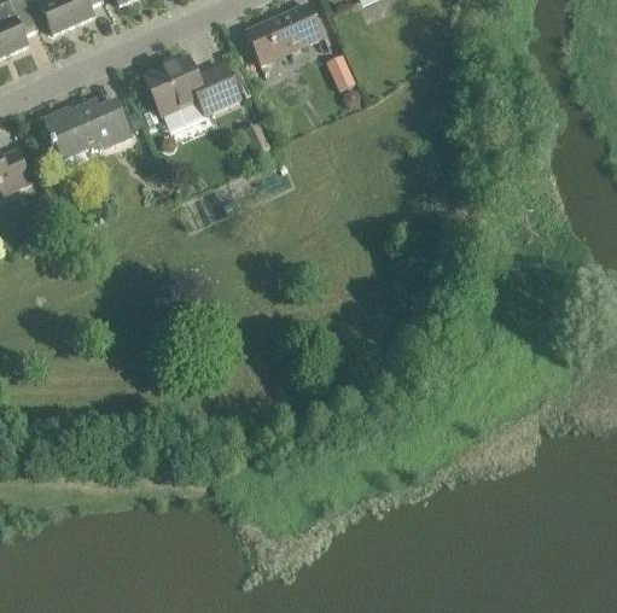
[(24,35),(38,29),(24,0),(7,0),(0,4),(0,57),(29,45),(24,35)]
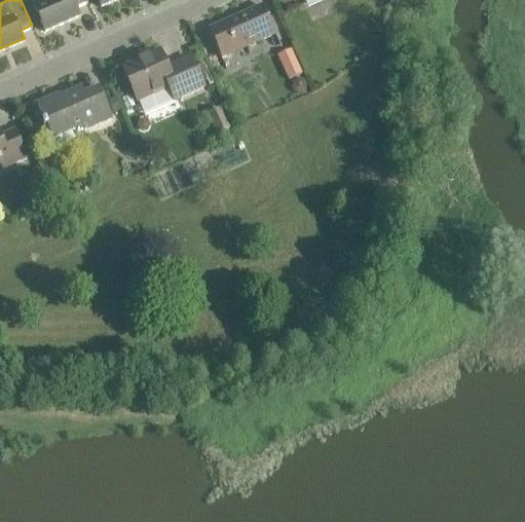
[(77,5),(87,0),(43,0),(34,4),(44,29),(80,12),(77,5)]
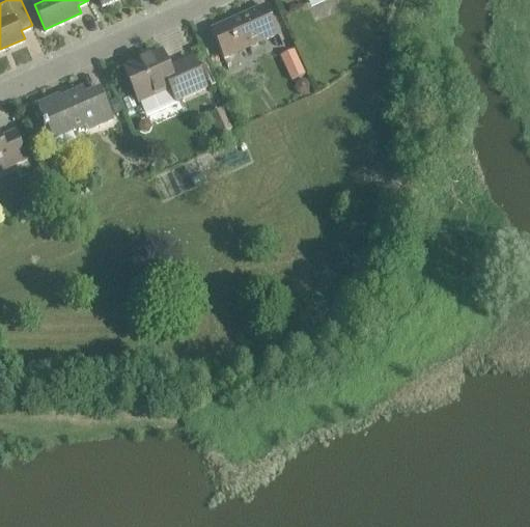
[(223,55),(278,31),(266,3),(211,28),(223,55)]
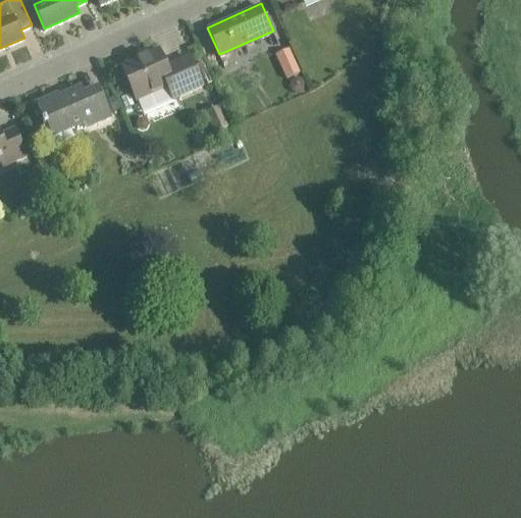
[(290,46),(275,52),(285,75),(300,70),(290,46)]
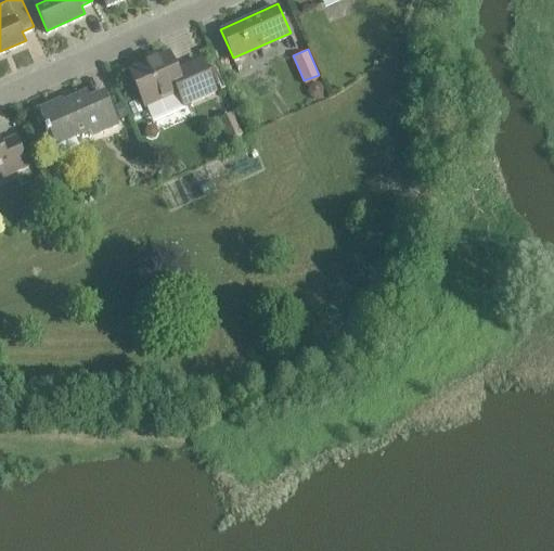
[(183,103),(216,89),(202,59),(177,69),(169,52),(129,69),(144,105),(178,90),(183,103)]
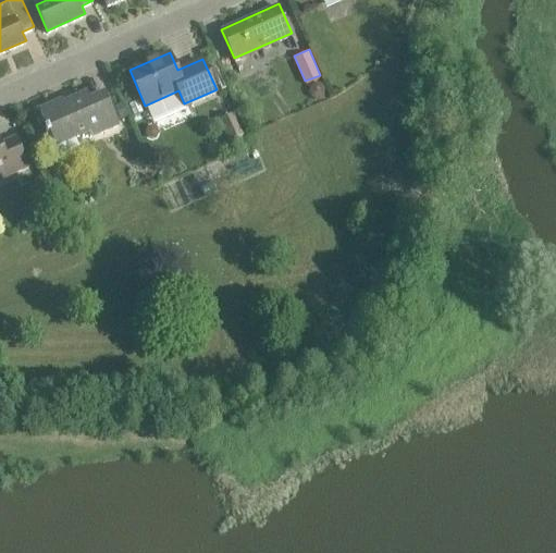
[(311,82),(309,86),(309,91),(312,96),(318,97),(322,95),(325,90),(324,85),(321,81),(316,80),(311,82)]
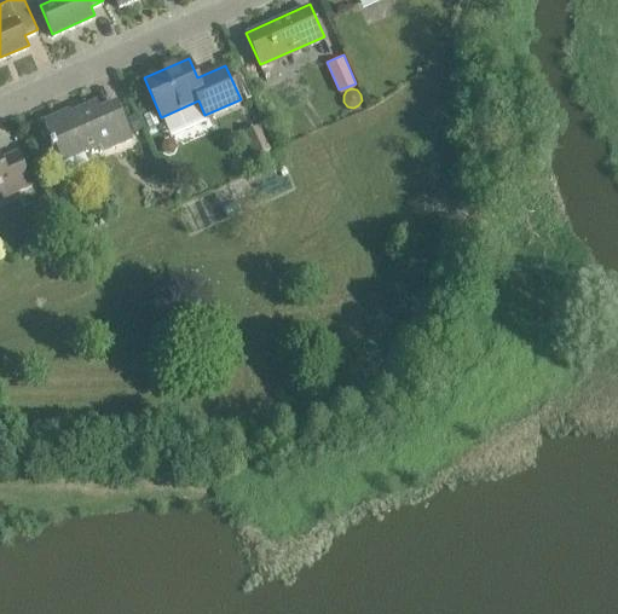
[(100,148),(132,134),(117,103),(102,110),(98,102),(73,113),(70,109),(45,121),(61,158),(98,143),(100,148)]
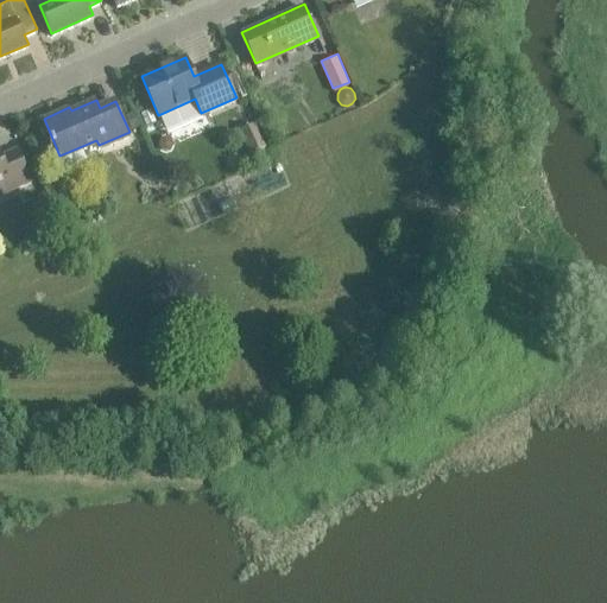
[(133,108),(125,113),(131,127),(139,122),(133,108)]
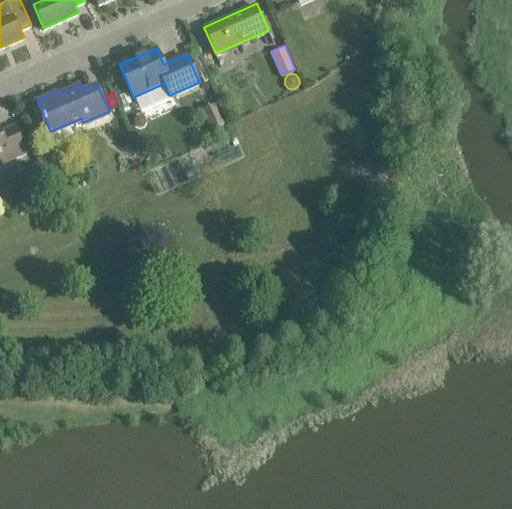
[(201,108),(210,128),(223,122),(214,103),(201,108)]
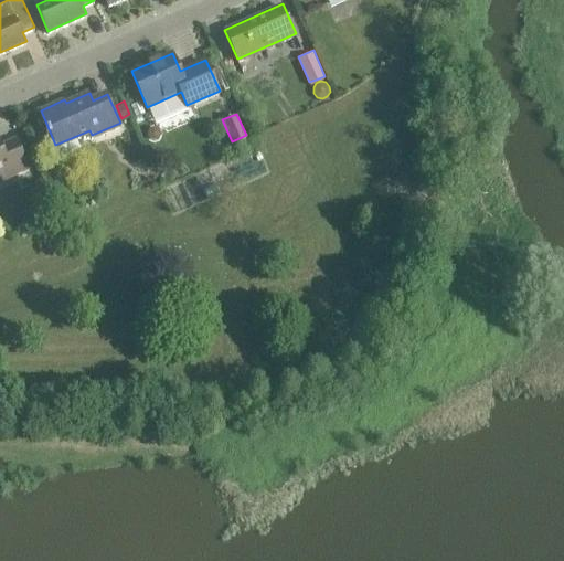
[(149,128),(147,134),(149,138),(155,140),(159,138),(161,134),(159,128),(155,126),(149,128)]
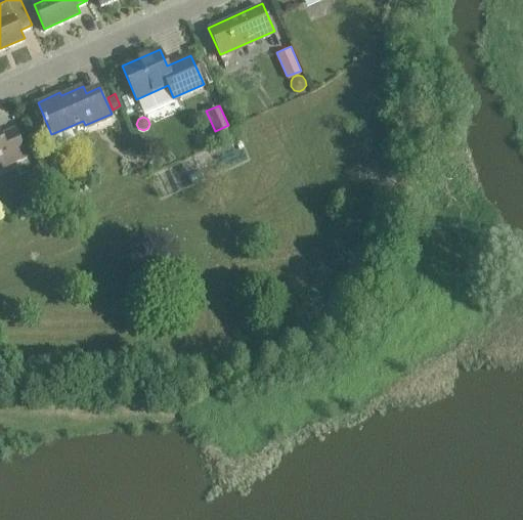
[(3,166),(27,155),(14,127),(0,132),(0,160),(1,160),(3,166)]
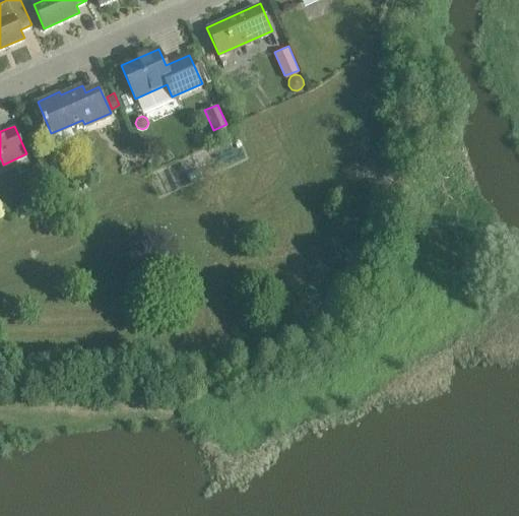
[(38,166),(31,169),(36,180),(43,177),(38,166)]
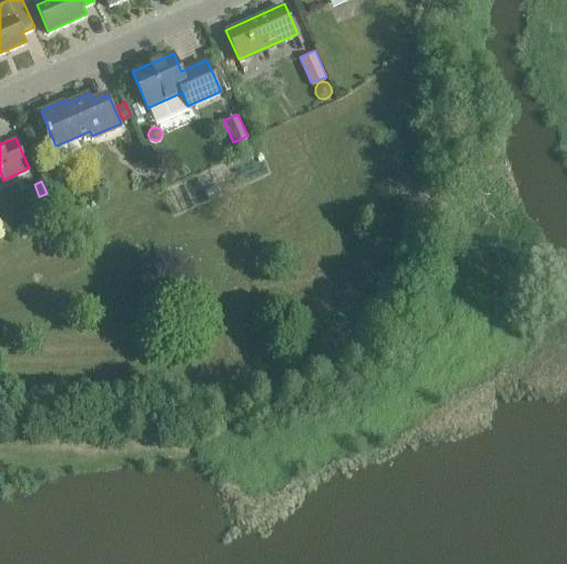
All buildings are outlined.
